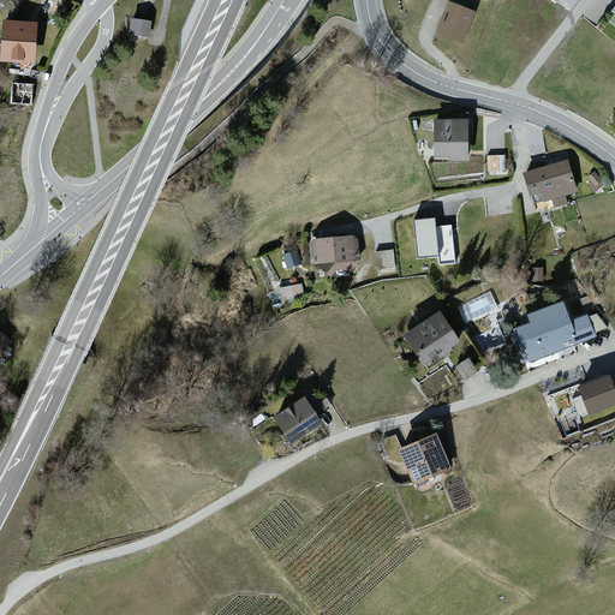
[(479,13),(447,3),(436,33),(469,43),(479,13)]
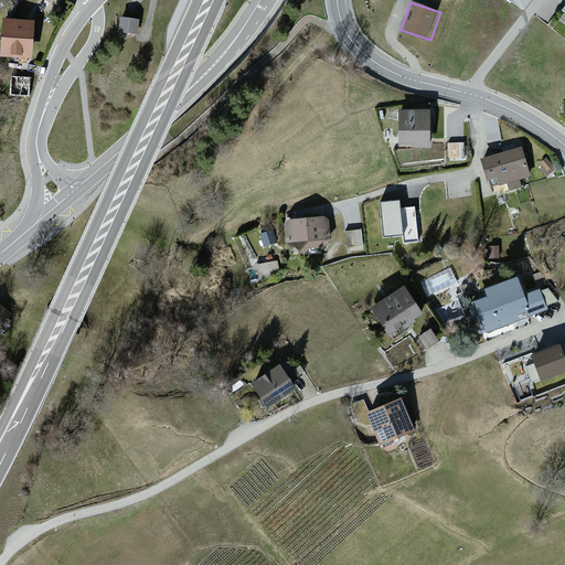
[(139,19),(120,16),(117,33),(136,36),(139,19)]
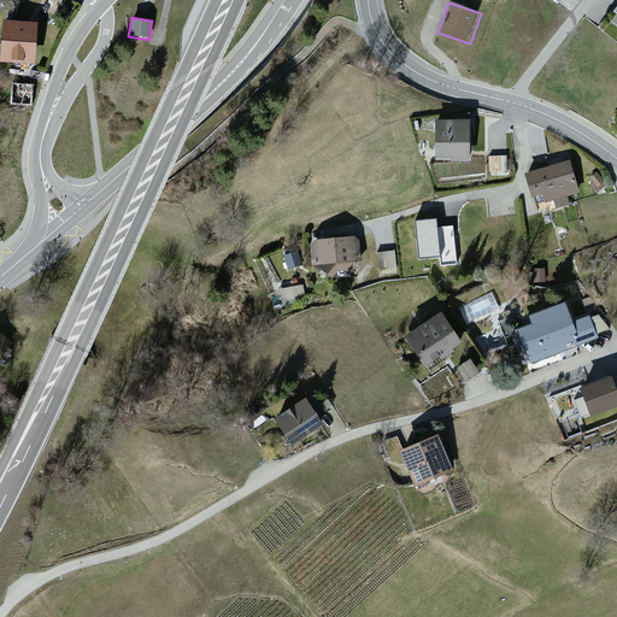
[(45,23),(7,22),(5,64),(42,66),(45,23)]
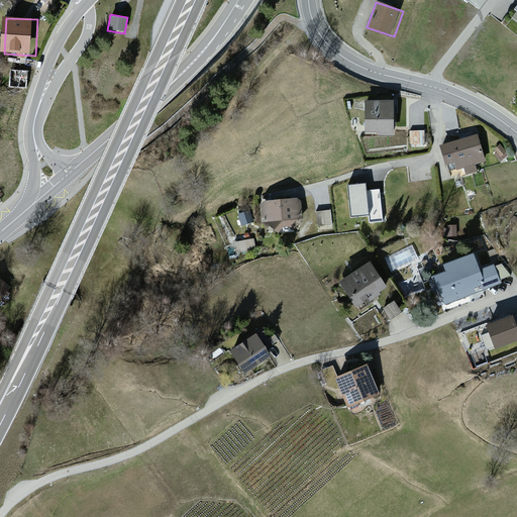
[(393,135),(393,99),(360,99),(360,135),(393,135)]
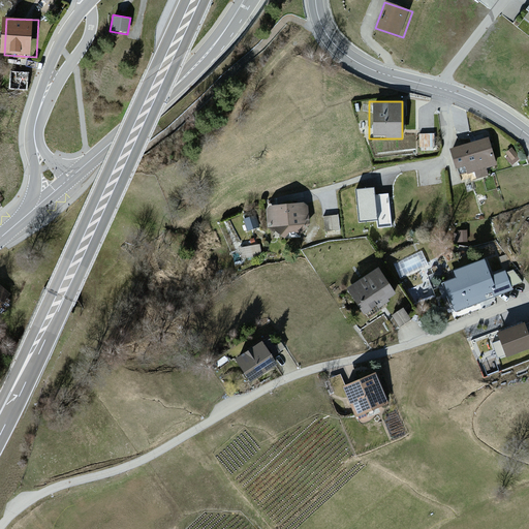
[(501,169),(490,134),(450,148),(461,182),(501,169)]
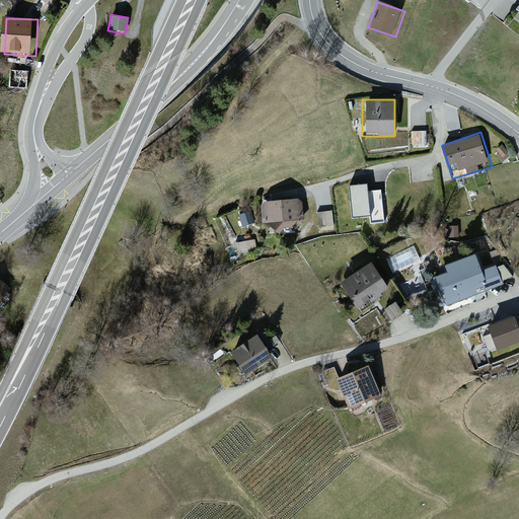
[(366,187),(350,189),(354,219),(370,217),(371,224),(384,222),(380,193),(367,194),(366,187)]
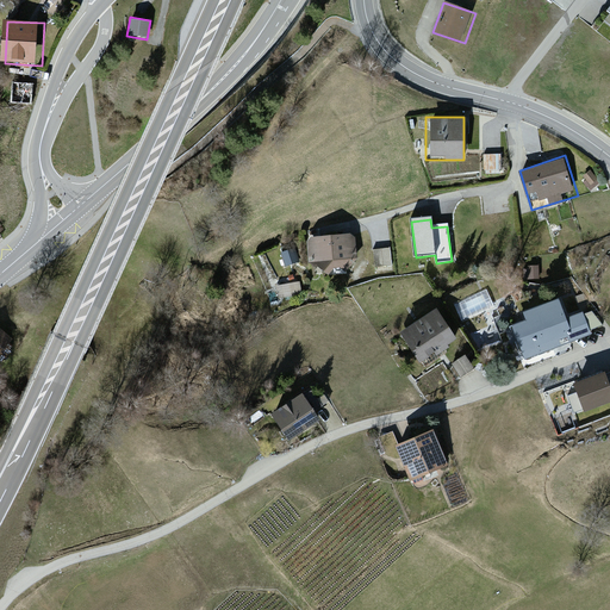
[(359,269),(356,231),(302,235),(304,273),(359,269)]
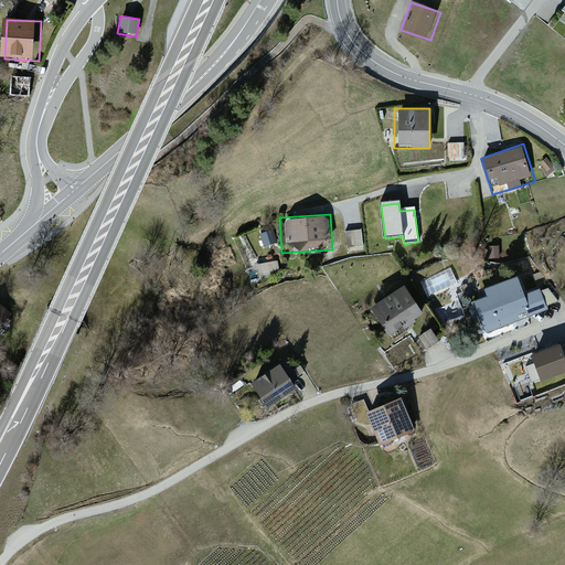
[(349,247),(365,246),(364,230),(348,231),(349,247)]
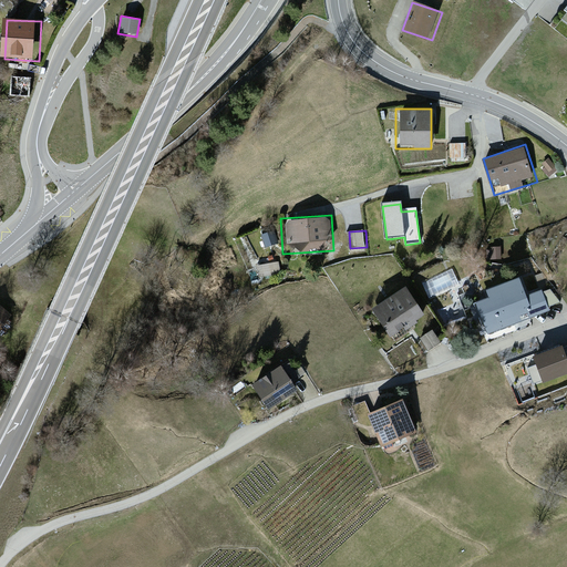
[(261,277),(282,271),(279,260),(258,266),(261,277)]
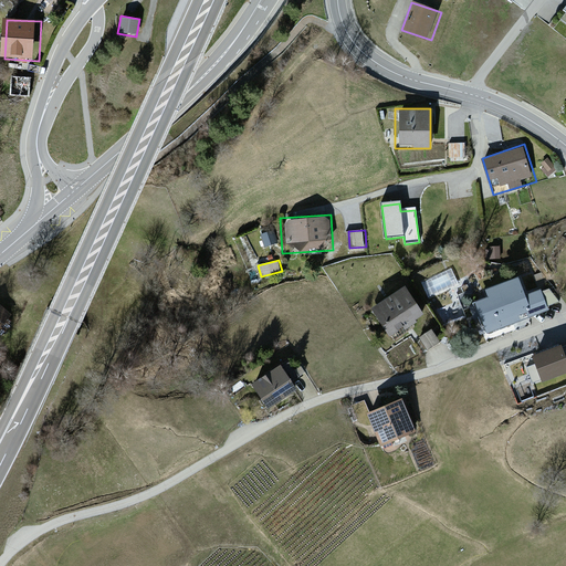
[(527,292),(520,270),(467,289),(483,332),(549,307),(542,286),(527,292)]
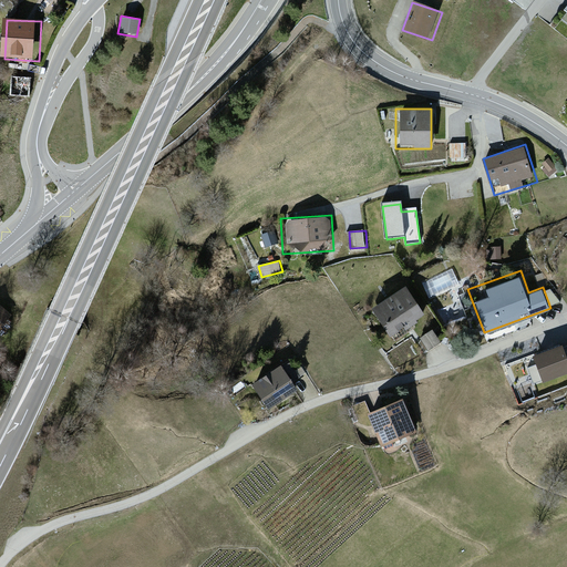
[(426,316),(406,286),(371,308),(391,339),(426,316)]
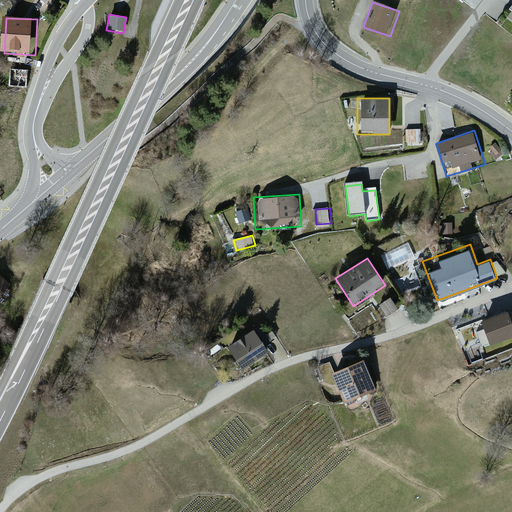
[(0,300),(10,288),(0,279),(0,300)]
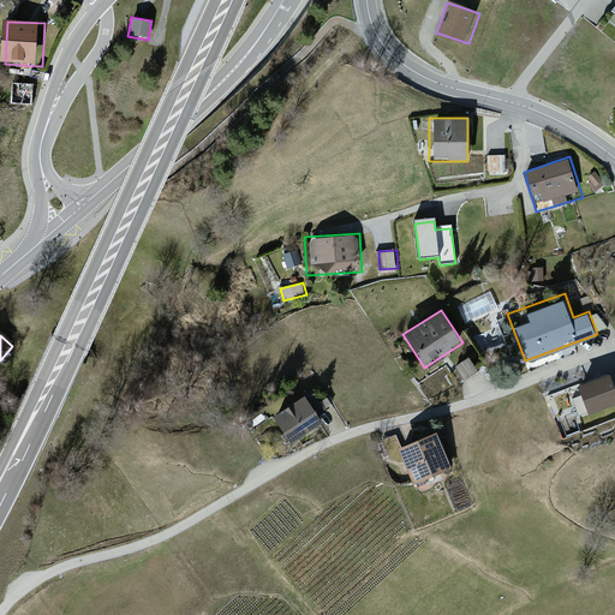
[(470,358),(457,369),(466,381),(479,371),(470,358)]
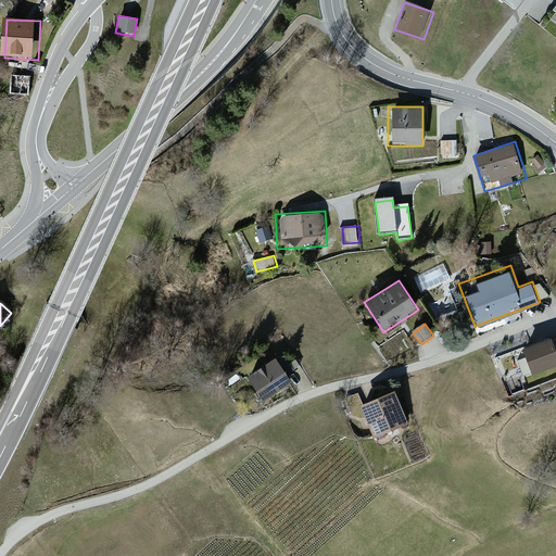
[(555,368),(555,342),(554,336),(514,348),(525,379),(555,368)]
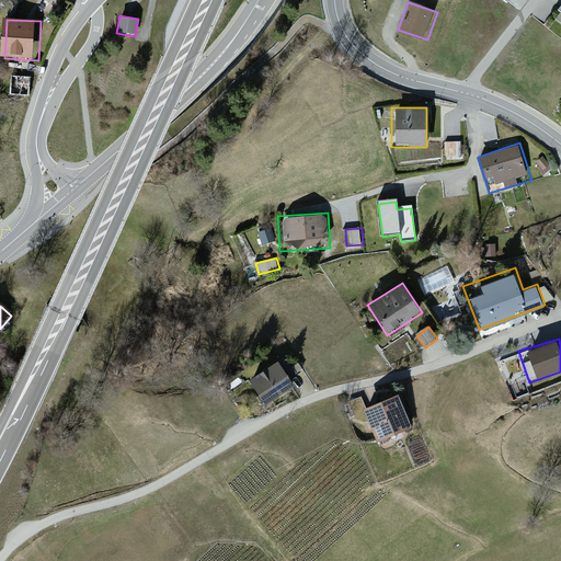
[(297,390),(276,356),(228,384),(249,419),(297,390)]
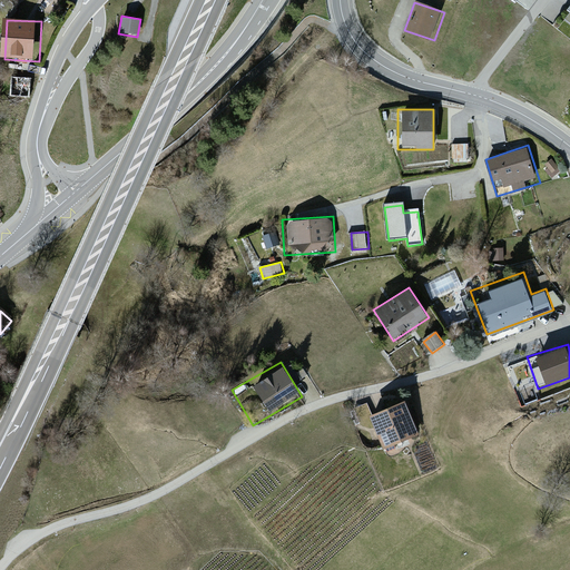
[(422,442),(402,399),(364,416),(384,459),(422,442)]
